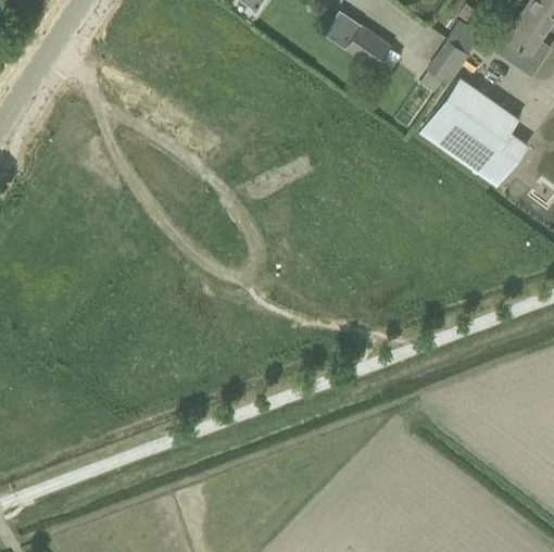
[(553,0),(532,0),(505,40),(530,57),(553,22),(553,0)]
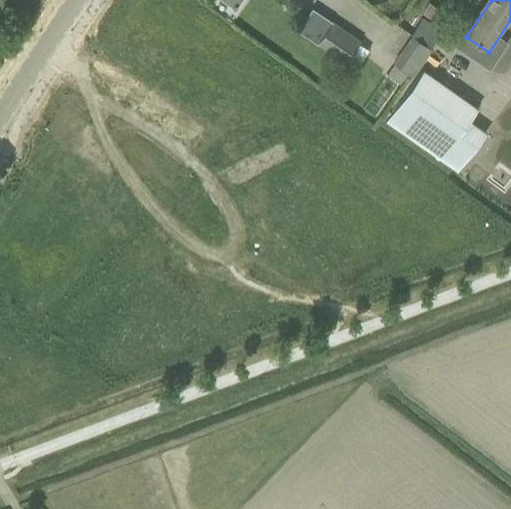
[(429,5),(422,16),(431,22),(438,11),(429,5)]
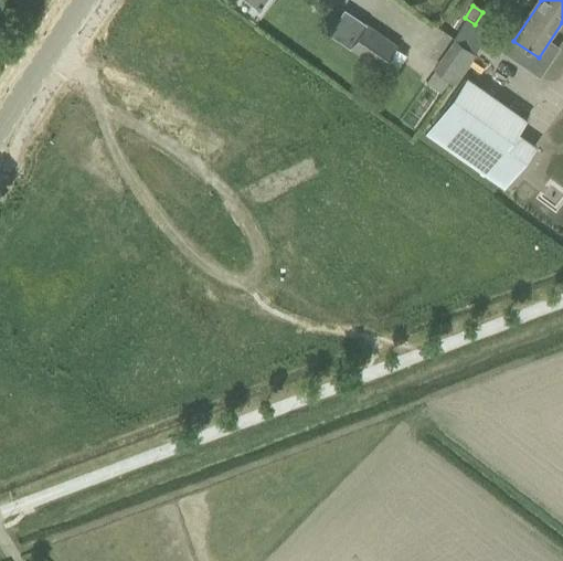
[(352,51),(382,72),(397,50),(367,29),(352,51)]
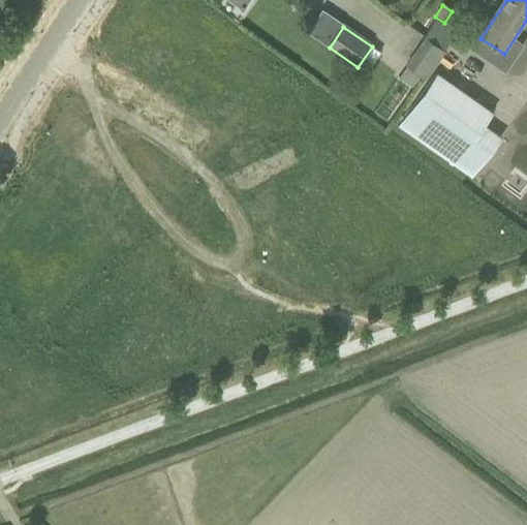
[(412,72),(428,82),(446,53),(433,44),(412,72)]
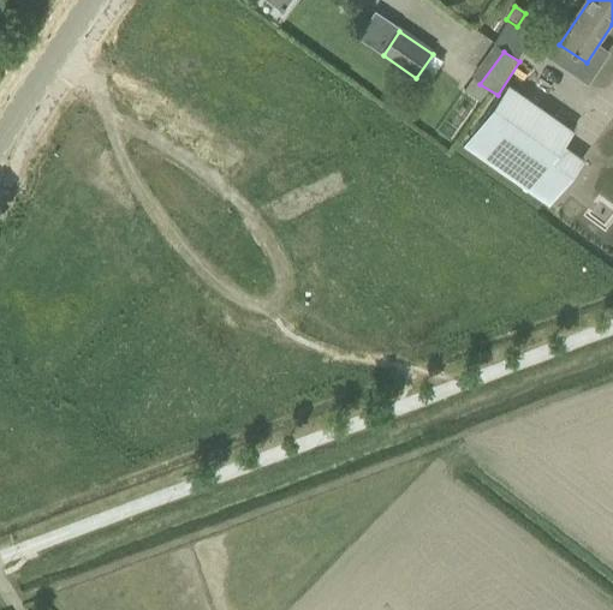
[(534,191),(553,205),(576,174),(557,160),(573,133),(509,87),(465,149),(530,195),(534,191)]
